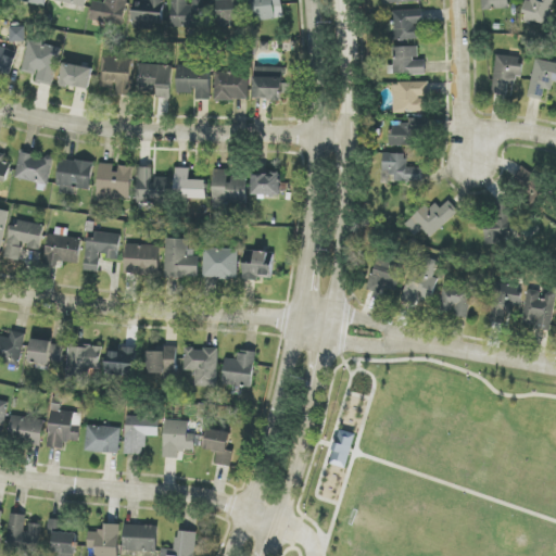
[(127,0),(108,0),(108,4),(93,2),(91,20),(124,25),(127,0)]
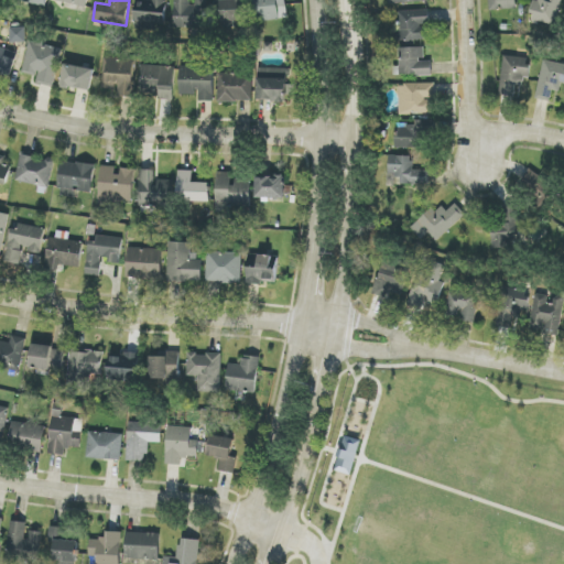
[(137,0),(136,29),(166,30),(166,0),(152,0),(153,1),(137,0)]
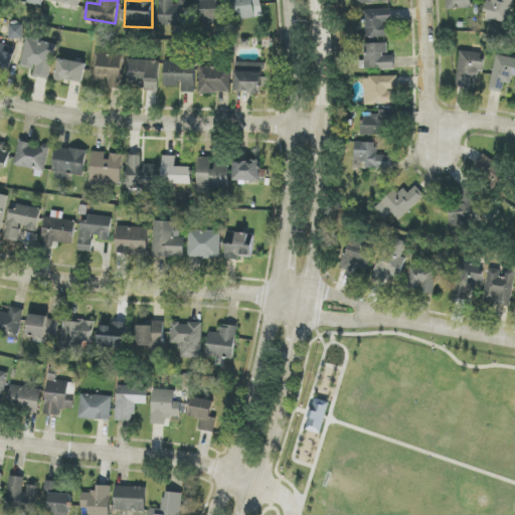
[(189,25),(189,0),(159,0),(159,25),(189,25)]
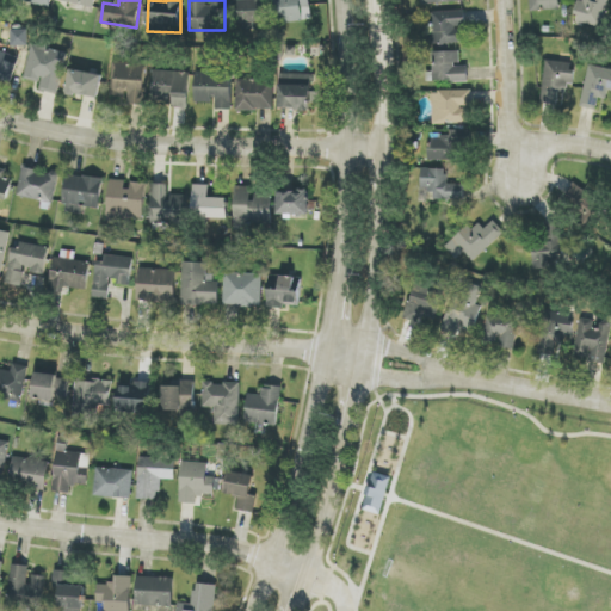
[(266,0),(259,0),(251,0),(250,0),(232,0),(233,4),(239,4),(239,23),(267,22),(266,0)]
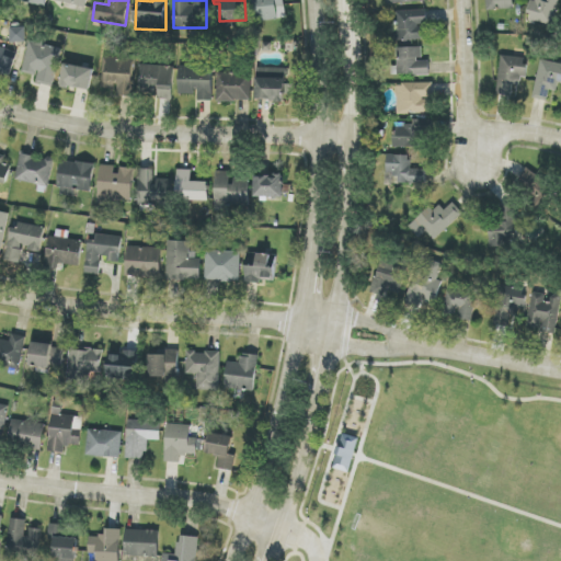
[(284,0),(252,0),(254,21),(286,19),(284,0)]
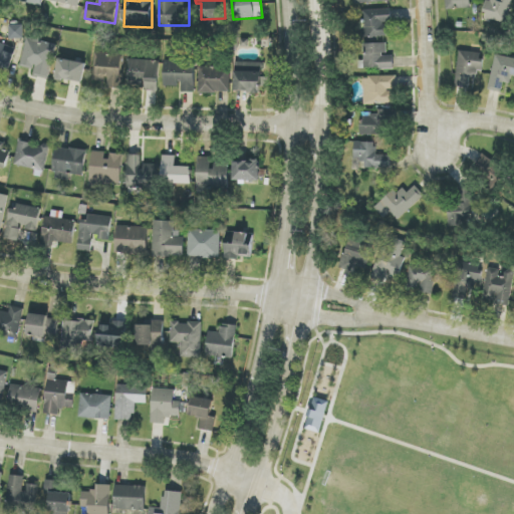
[(446,0),(447,9),(472,8),(471,0),(446,0)]
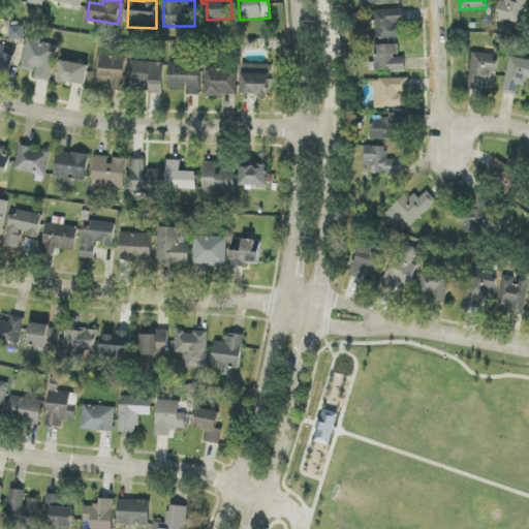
[(502,0),(498,19),(521,25),(527,0),(502,0)]
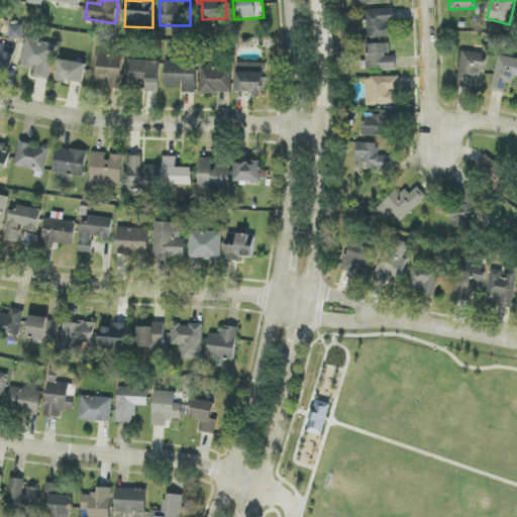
[(365,10),(367,38),(393,36),(392,23),(395,23),(394,9),(365,10)]
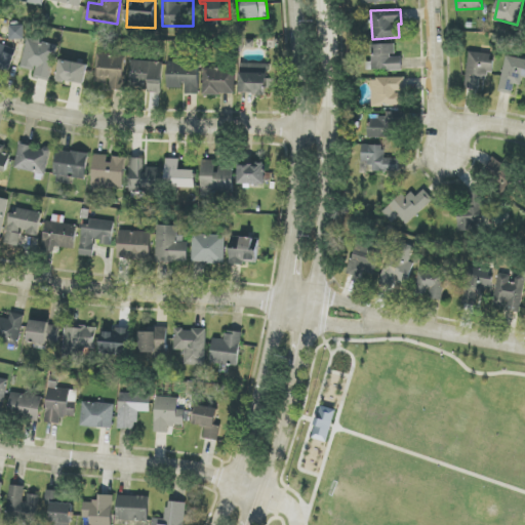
[(25,26),(10,26),(10,40),(25,40),(25,26)]
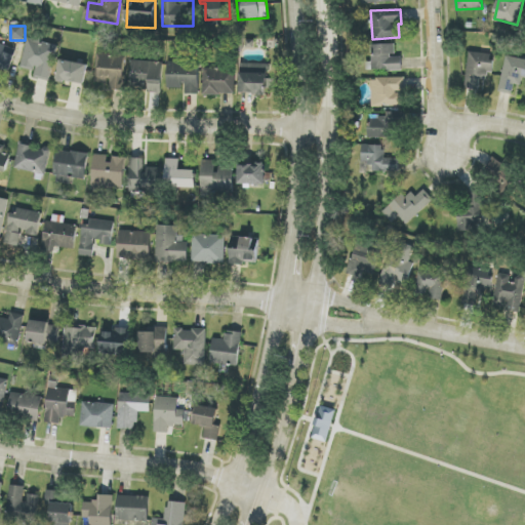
[(50,80),(58,46),(29,39),(22,67),(36,71),(35,77),(50,80)]
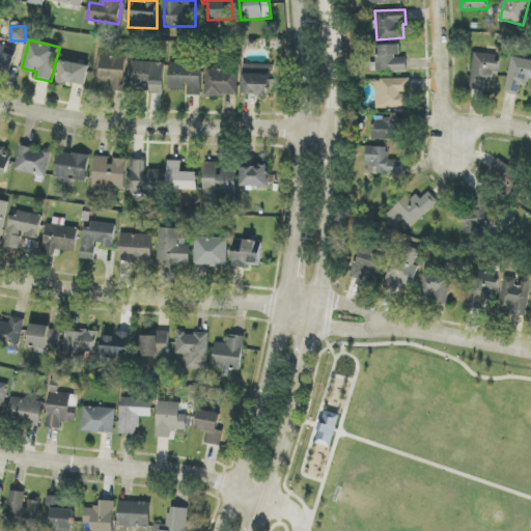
[(0,68),(12,72),(18,49),(0,45),(0,68)]
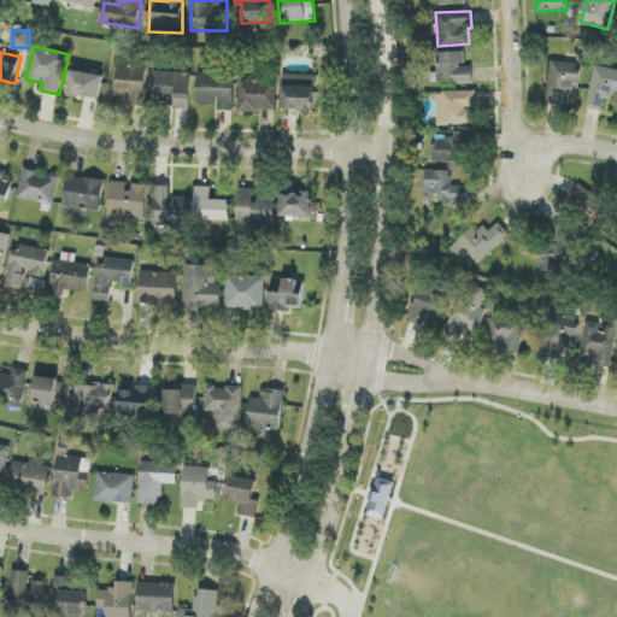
[(438,83),(472,82),(472,66),(465,66),(465,52),(438,53),(438,83)]
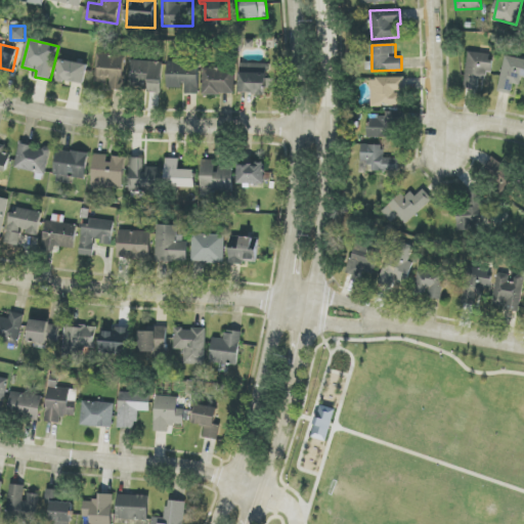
[(465,88),(479,90),(480,77),(489,79),(492,54),(468,52),(465,88)]
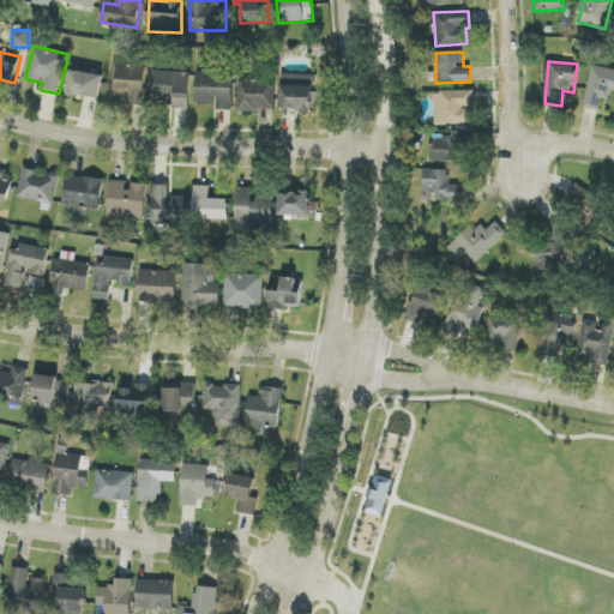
[(146,106),(148,65),(116,64),(115,97),(128,97),(128,106),(146,106)]
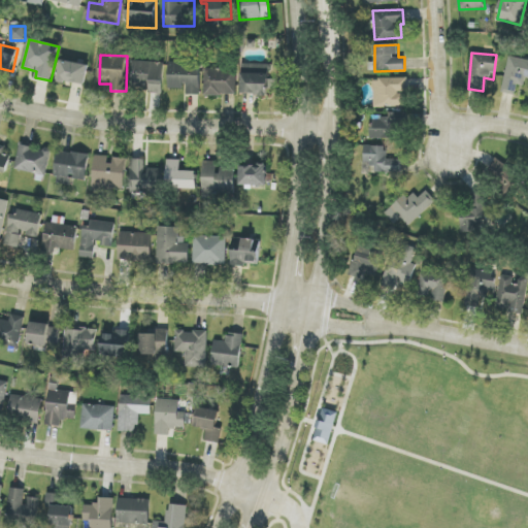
[(524,87),(526,78),(527,78),(527,60),(509,57),(502,93),(516,96),(518,86),(524,87)]
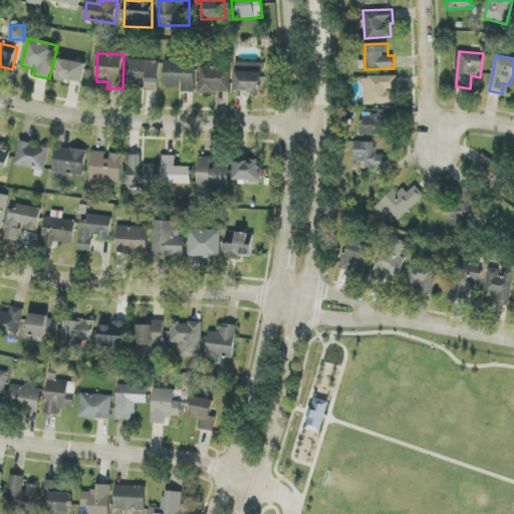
[(82,83),(86,63),(61,58),(57,78),(82,83)]
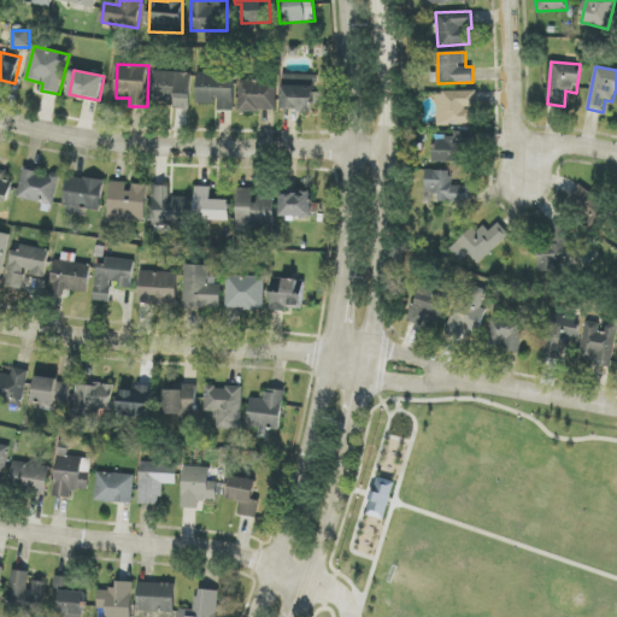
[(192,74),(156,72),(154,106),(191,107),(192,74)]
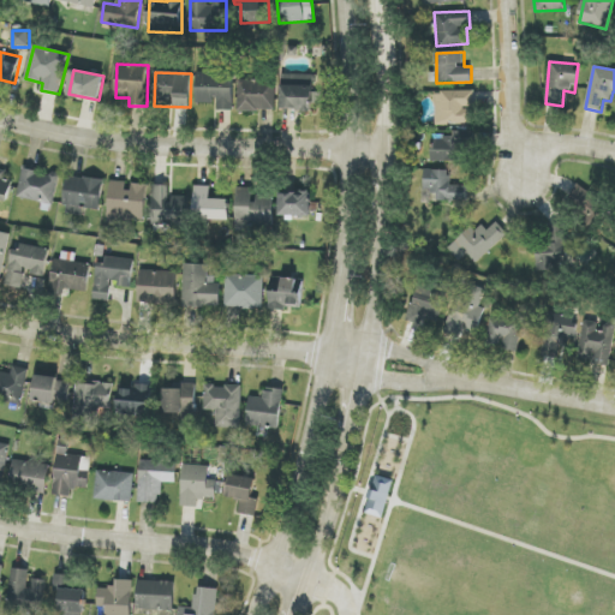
[(215,111),(233,111),(234,75),(197,73),(197,103),(216,103),(215,111)]
